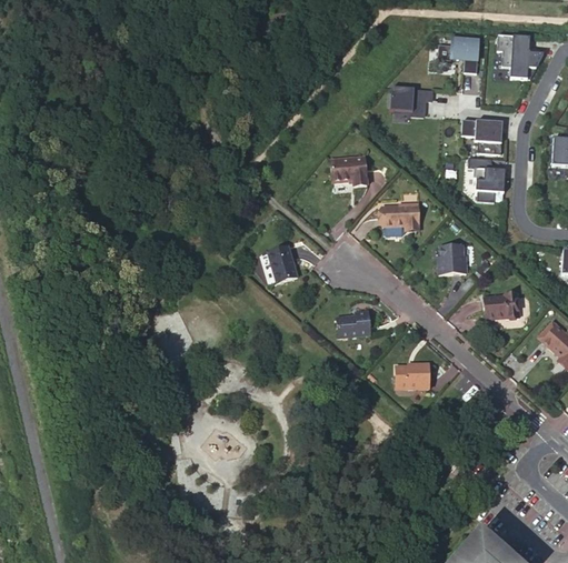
[(502,49),(501,64),(511,64),(510,76),(530,77),(544,51),(529,50),(529,34),(498,33),(497,49),(502,49)]
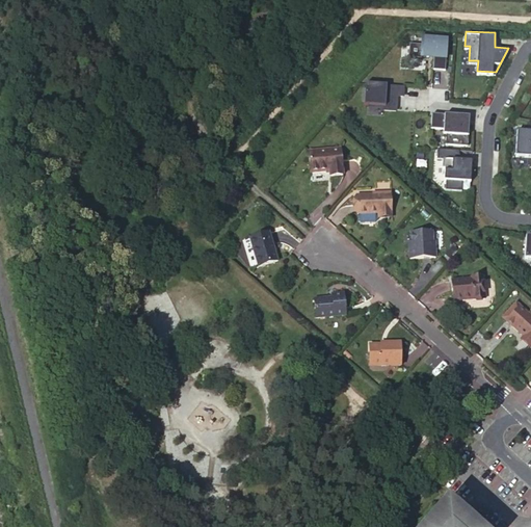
[(410,41),(409,54),(421,55),(421,52),(429,53),(430,51),(434,51),(433,66),(446,66),(448,35),(422,33),(422,41),(410,41)]
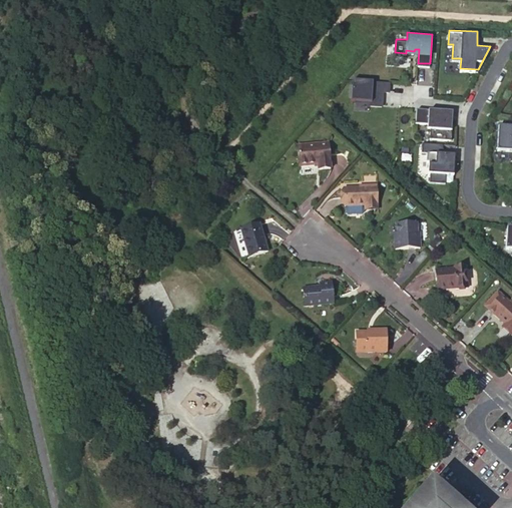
[(380,88),(389,88),(390,79),(353,77),(352,97),(371,98),(371,102),(382,103),(382,93),(380,92),(380,88)]
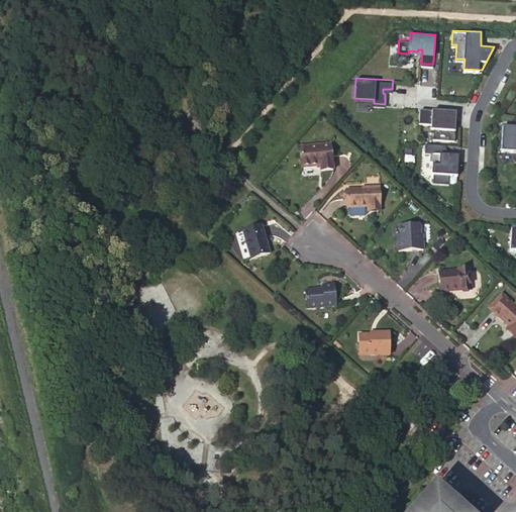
[(434,122),(434,136),(455,138),(456,118),(457,109),(449,109),(420,107),(420,121),(434,122)]
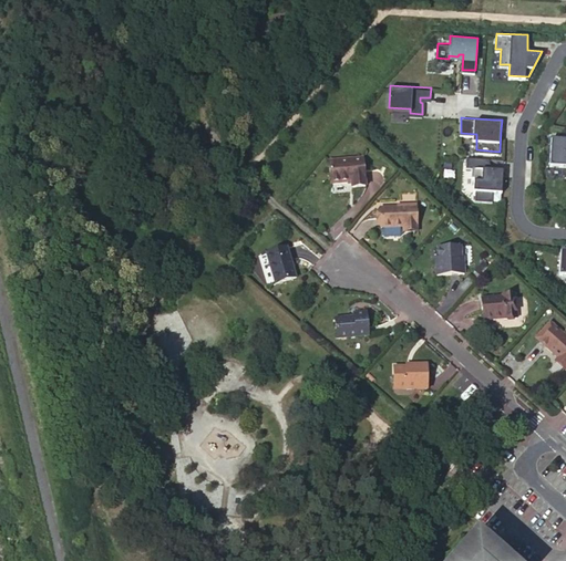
[(565,135),(553,134),(551,162),(565,162),(565,135)]
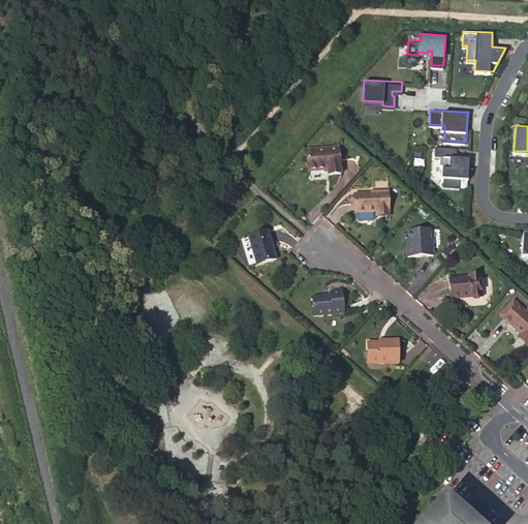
[(458,147),(436,145),(435,154),(441,155),(440,162),(443,163),(442,176),(444,176),(443,185),(460,186),(460,177),(468,178),(468,184),(470,156),(457,155),(458,147)]
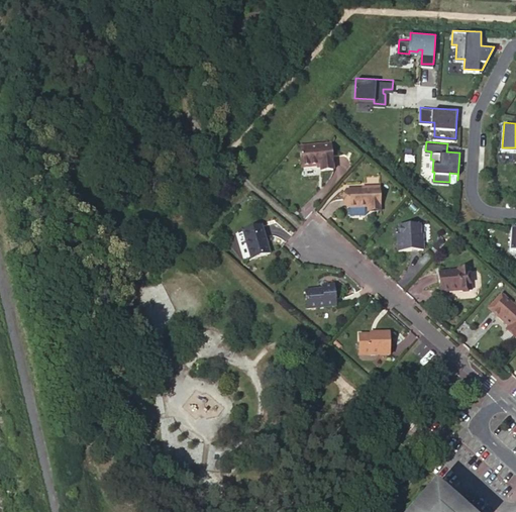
[(321,169),(332,168),(331,143),(301,144),(302,165),(321,164),(321,169)]
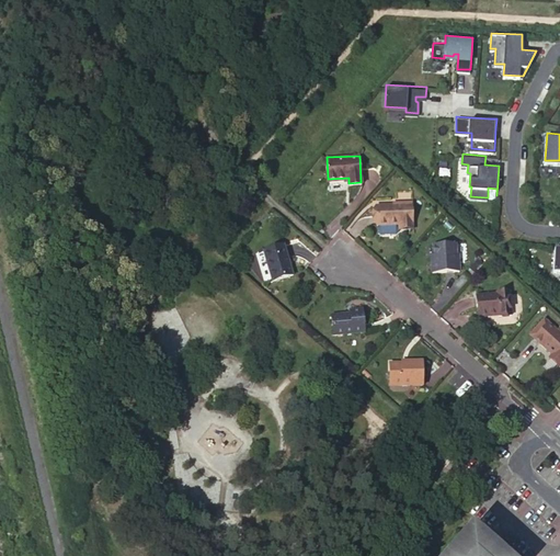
[(499,156),(486,156),(484,165),(499,166),(499,156)]
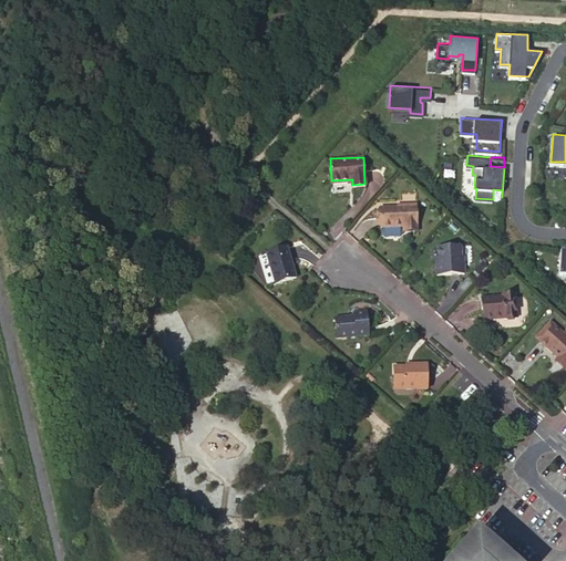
[(403,226),(418,226),(417,201),(401,201),(402,204),(381,205),(382,224),(403,222),(403,226)]
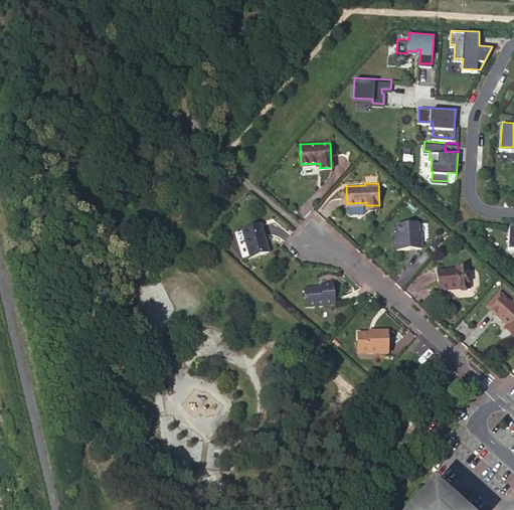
[(398,247),(422,246),(422,230),(419,230),(418,220),(398,221),(399,236),(397,236),(398,247)]
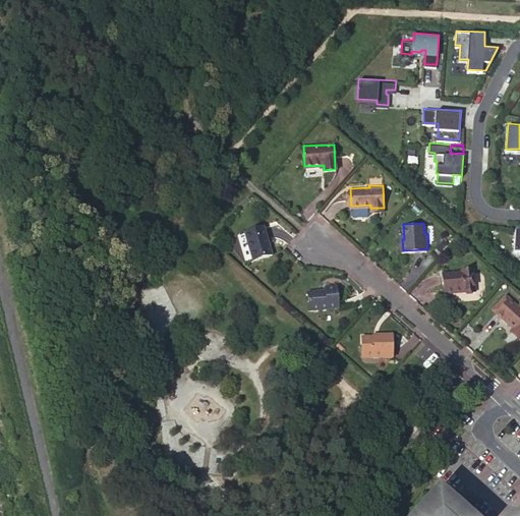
[(253,258),(273,251),(264,224),(244,230),(253,258)]
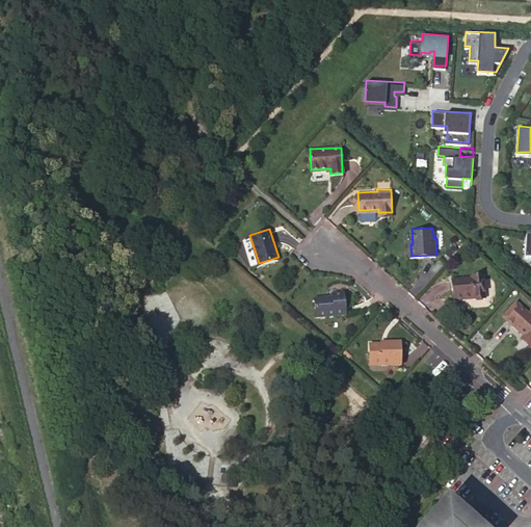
[(473,296),(485,295),(483,272),(472,273),(472,274),(452,275),(454,296),(465,296),(465,293),(473,293),(473,296)]
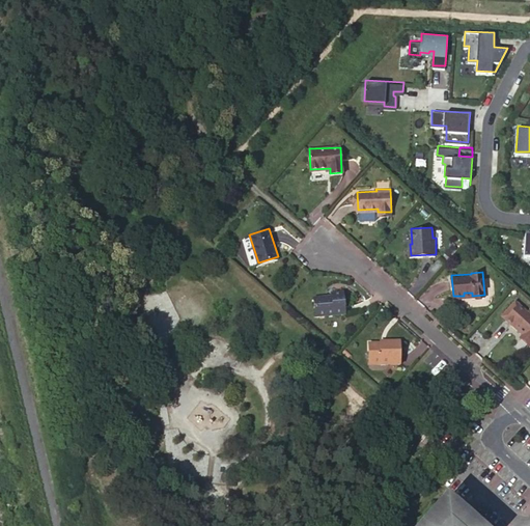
[(315,315),(345,312),(343,289),(331,291),(332,295),(313,296),(315,315)]
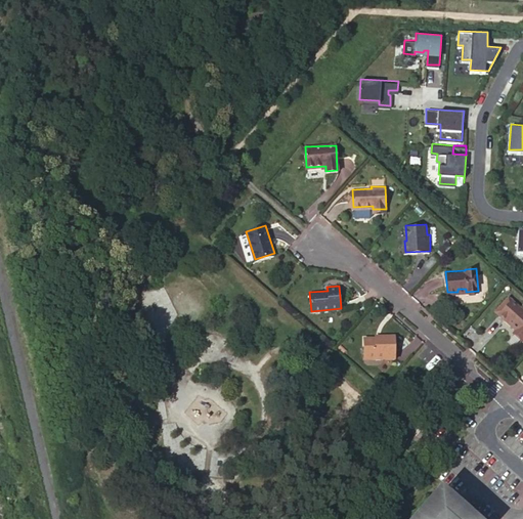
[(515,330),(522,336),(522,306),(510,295),(497,309),(507,318),(517,328),(515,330)]
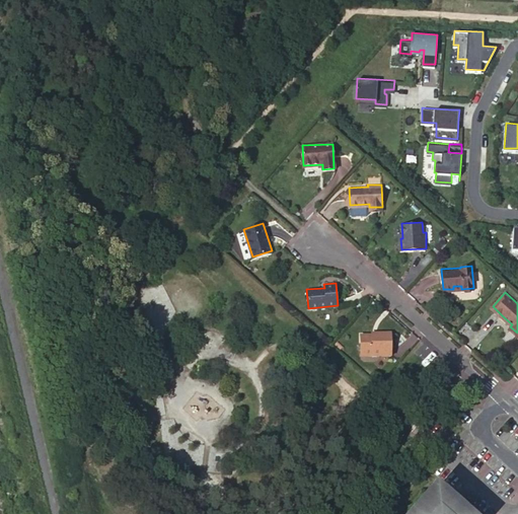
[(517,336),(517,333),(510,326),(509,328),(517,336)]
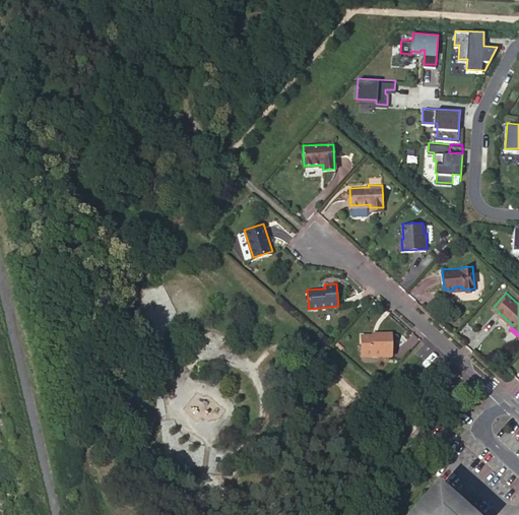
[(380,333),(373,333),(362,333),(363,353),(392,352),(392,330),(380,331),(380,333)]
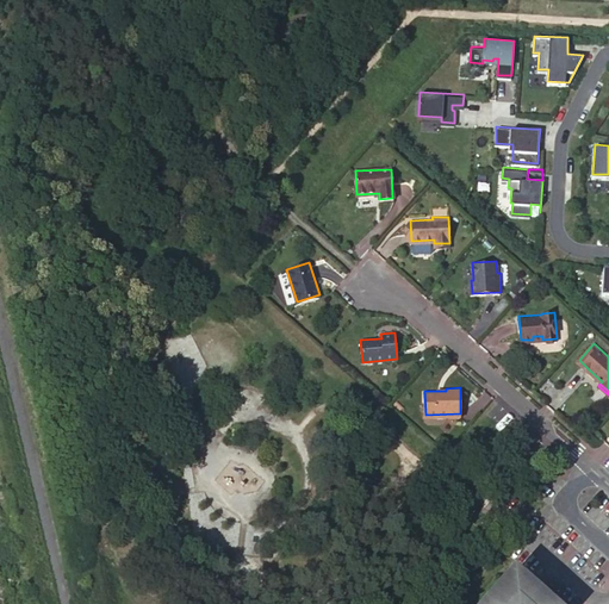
[(511,572),(498,586),(502,590),(515,576),(511,572)]
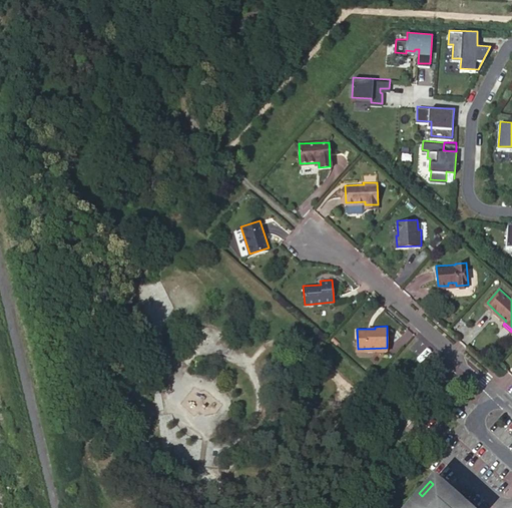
[(466,507),(447,490),(444,494),(433,484),(422,496),(419,493),(409,504),(413,507),(466,507)]
